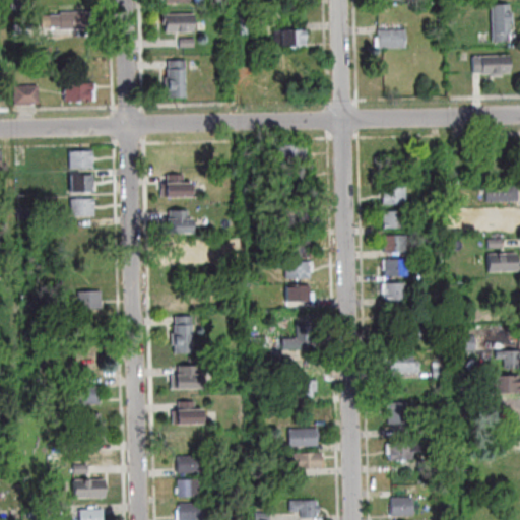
[(24,0),(24,11),(13,11),(13,0),(24,0)]
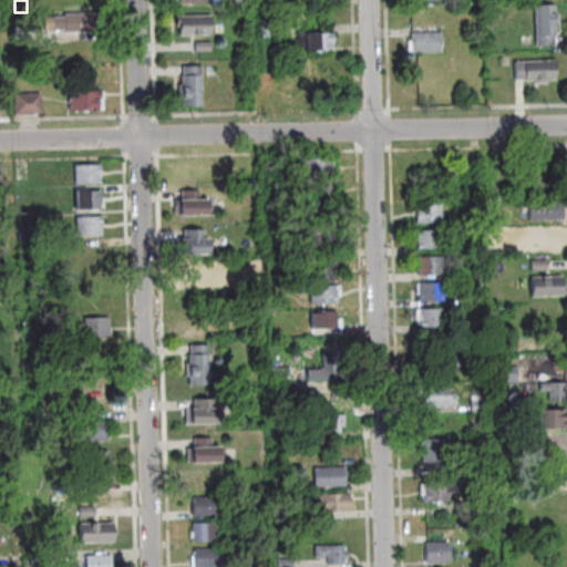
[(537,6),(555,6),(555,17),(558,17),(558,30),(556,30),(556,38),(556,44),(538,44),(537,6)]
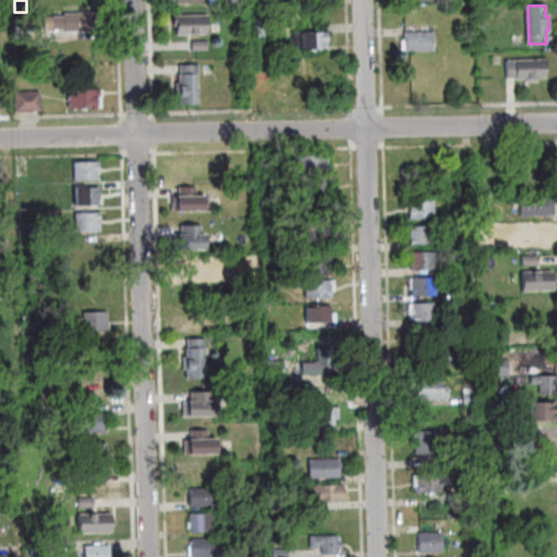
[(65,34),(65,31),(47,31),(47,19),(65,17),(64,16),(97,15),(97,33),(65,34)]
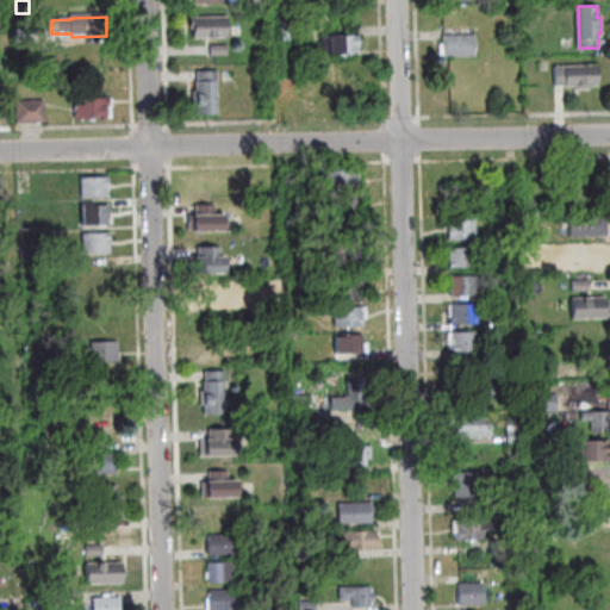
[(228,18),(229,57),(212,57),(212,41),(197,42),(197,32),(193,32),(192,19),(228,18)]
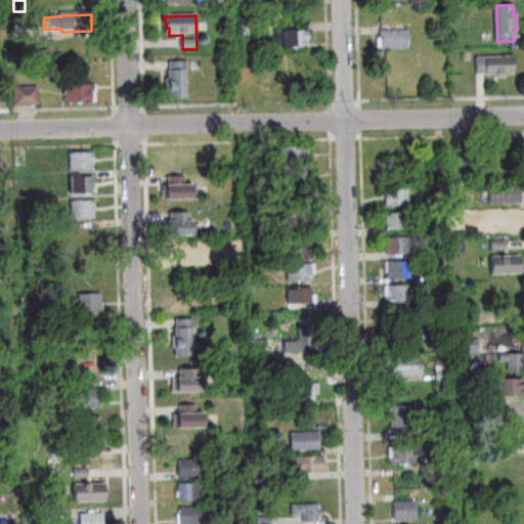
[(14,37),(14,28),(29,27),(30,37),(14,37)]
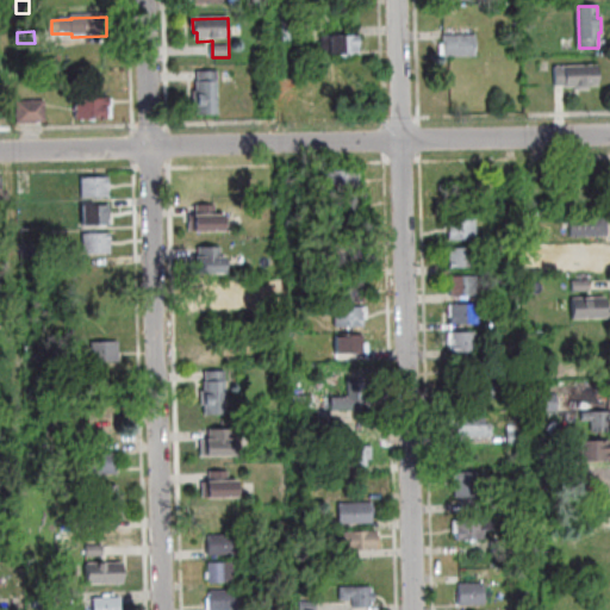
[(361,37),(361,54),(323,55),(323,38),(361,37)]
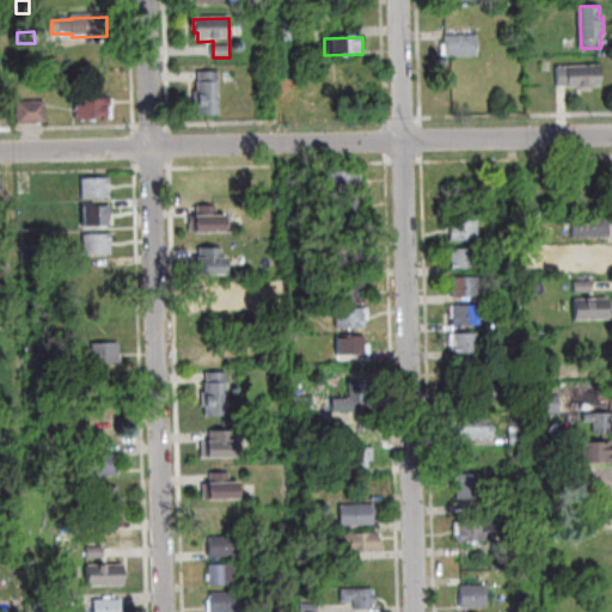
[(478,59),(447,61),(446,38),(477,37),(478,59)]
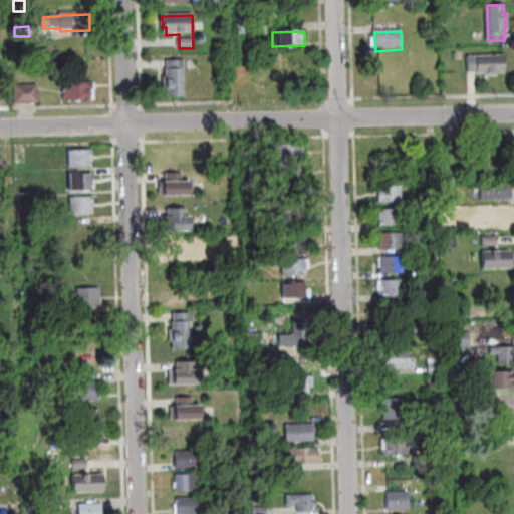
[(468,58),(503,56),(504,75),(496,75),(496,77),(484,78),(484,76),(477,76),(477,75),(469,75),(468,58)]
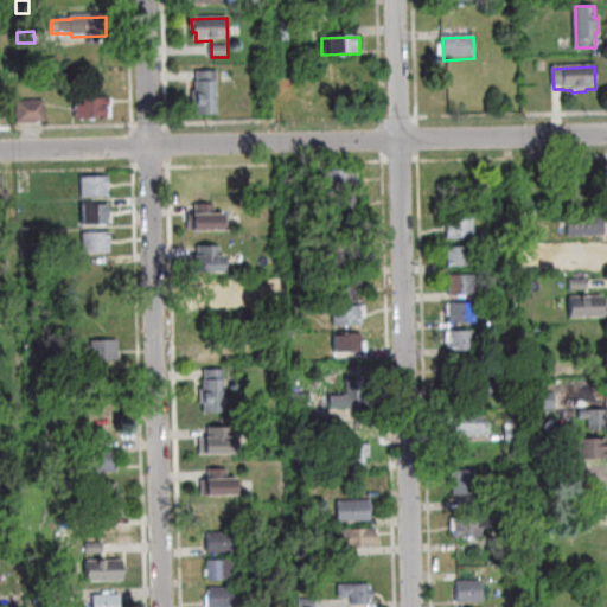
[(216,72),(217,117),(198,117),(197,85),(199,84),(198,74),(216,72)]
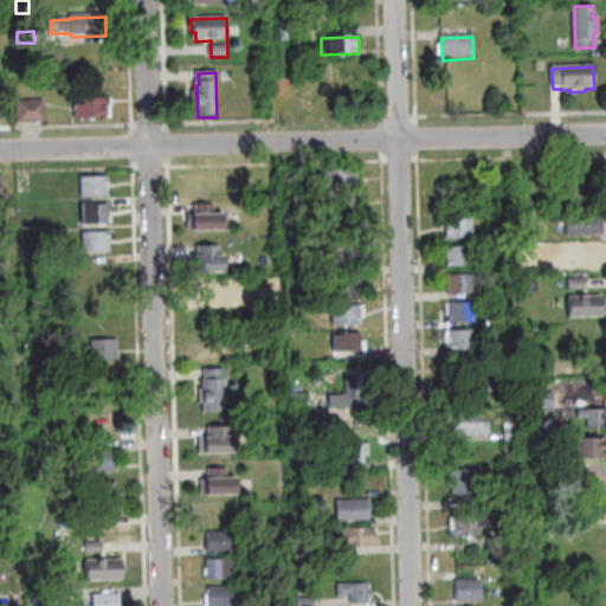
[(18,103),(44,102),(45,122),(19,123),(18,103)]
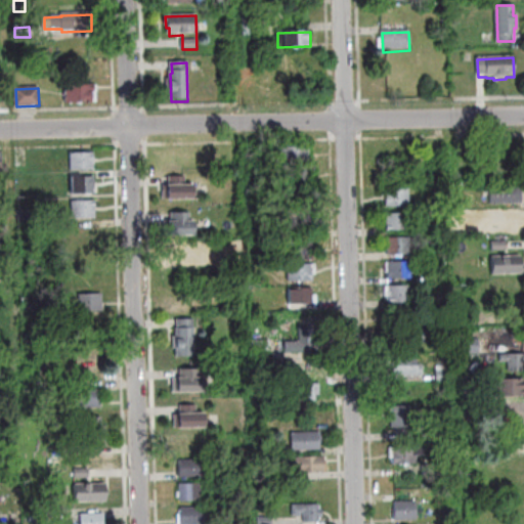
[(67,89),(97,88),(97,104),(67,105),(67,89)]
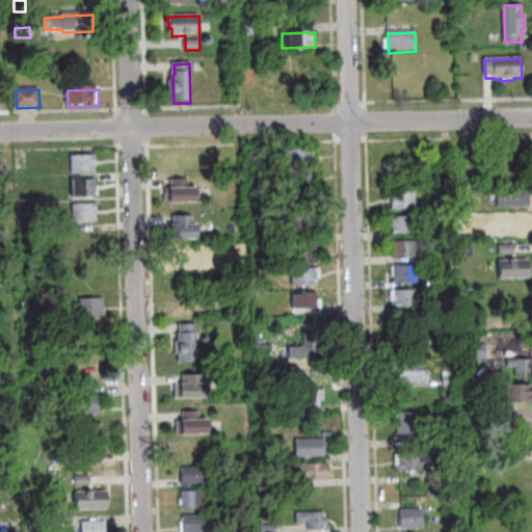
[(282,165),(282,149),(313,148),(314,164),(282,165)]
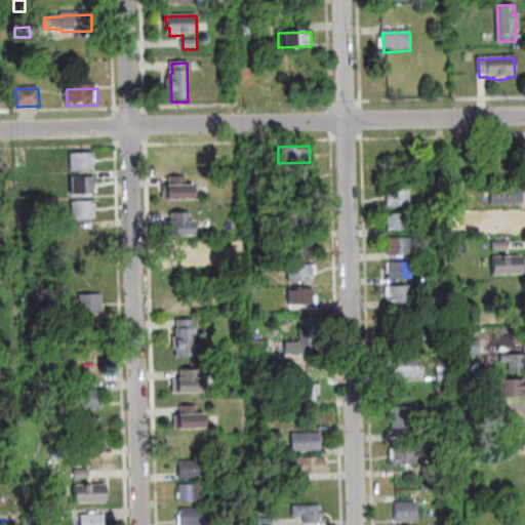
[(70,169),(70,152),(92,151),(93,169),(70,169)]
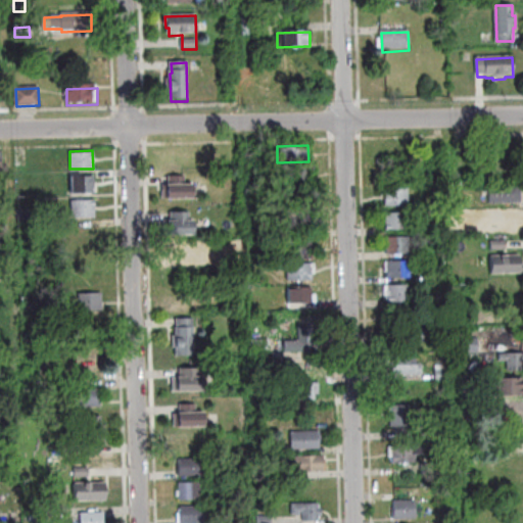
[(291,184),(291,167),(306,167),(307,183),(291,184)]
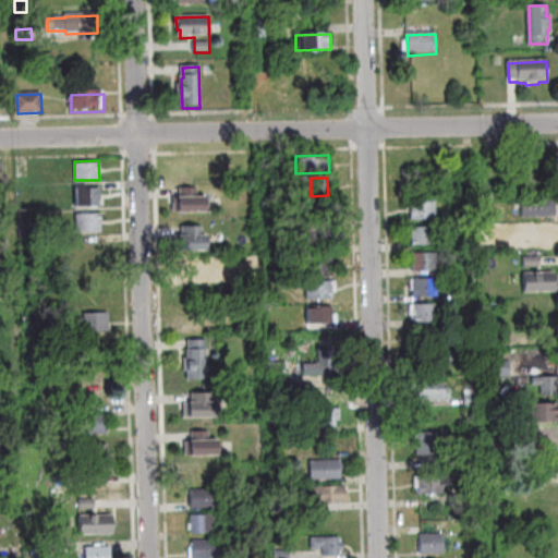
[(74,205),(73,186),(98,186),(99,205),(74,205)]
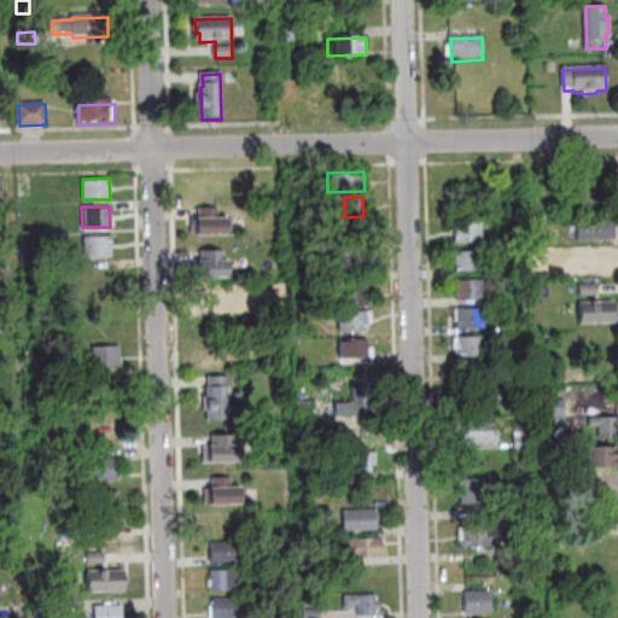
[(198,216),(198,207),(217,207),(217,215),(226,215),(227,232),(191,233),(191,217),(196,217),(196,216),(198,216)]
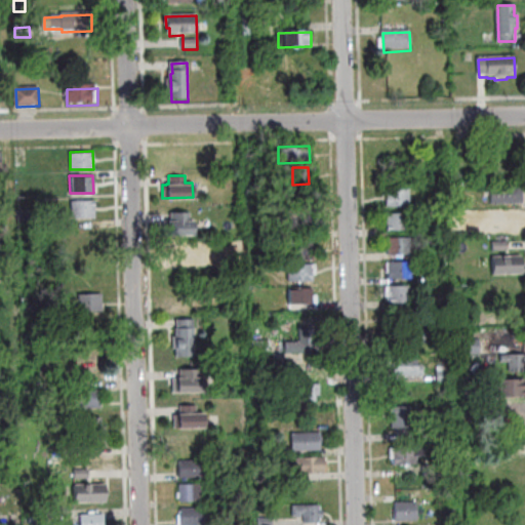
[(521,185),(522,203),(490,204),(490,186),(521,185)]
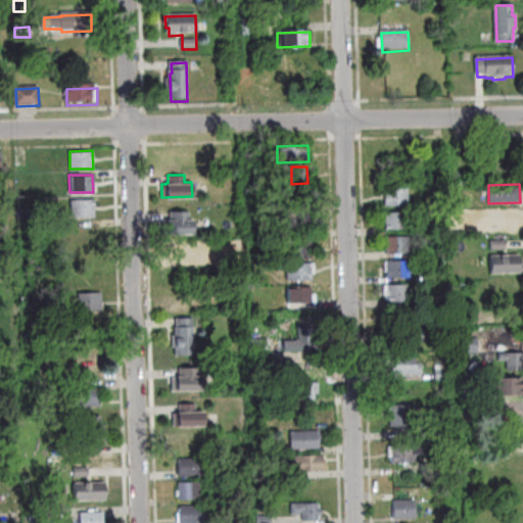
[(385,205),(385,189),(407,188),(408,205),(385,205)]
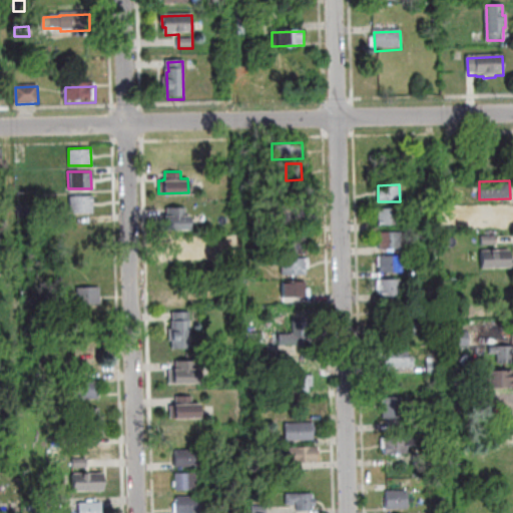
[(69,212),(69,195),(91,194),(91,211),(69,212)]
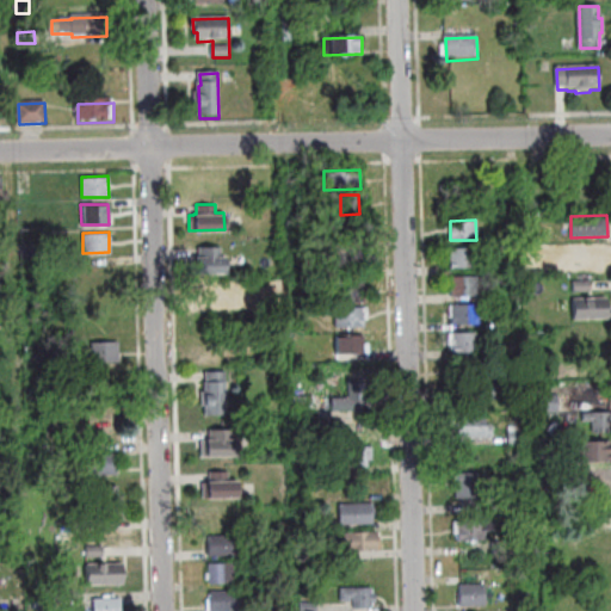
[(571,264),(608,264),(608,245),(571,245),(571,264)]
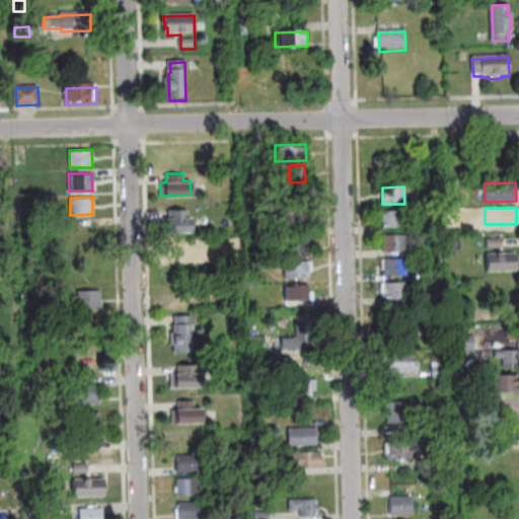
[(281,228),(281,209),(310,209),(311,227),(281,228)]
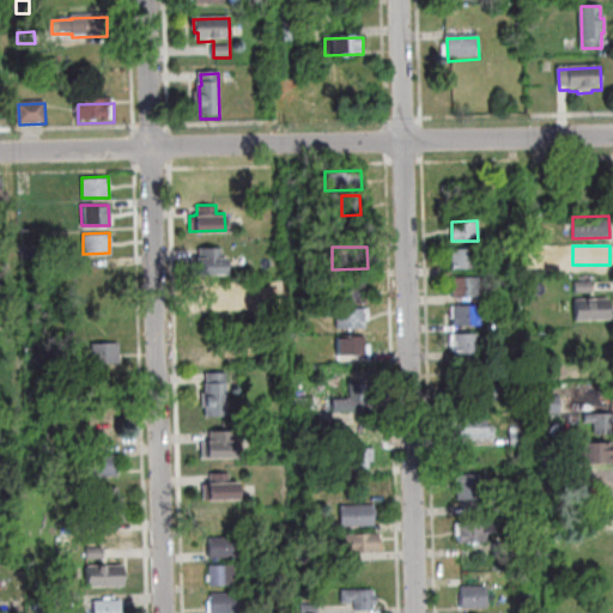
[(199,256),(199,248),(220,248),(220,256),(226,256),(226,274),(190,275),(189,258),(199,256)]
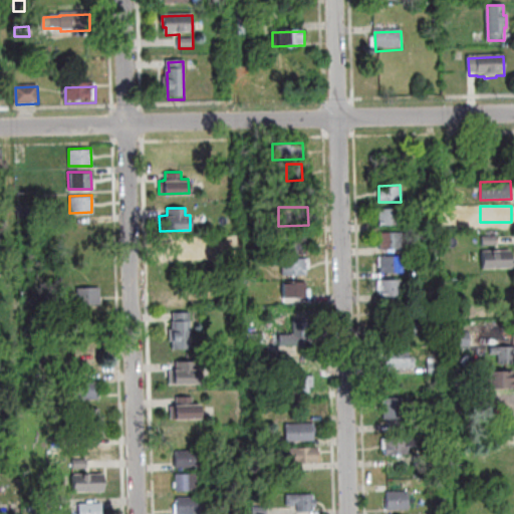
[(401,226),(378,226),(378,209),(401,209),(401,226)]
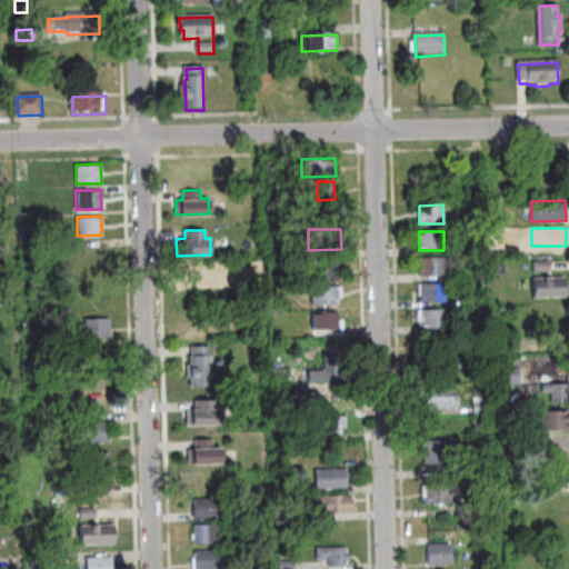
[(498,236),(498,251),(512,251),(512,236),(498,236)]
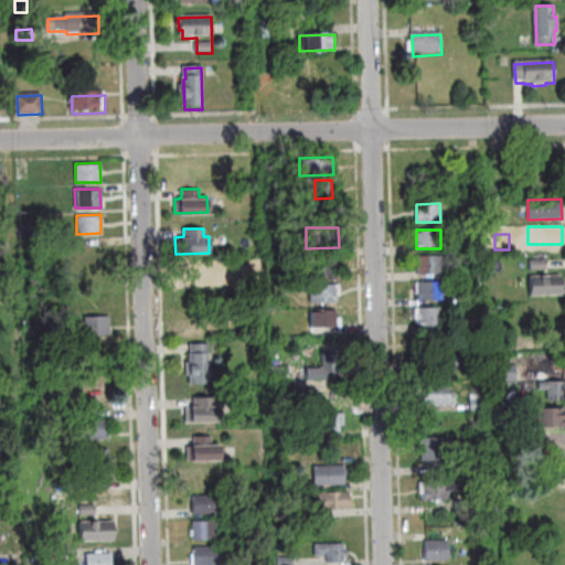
[(417,274),(417,257),(441,256),(441,274),(417,274)]
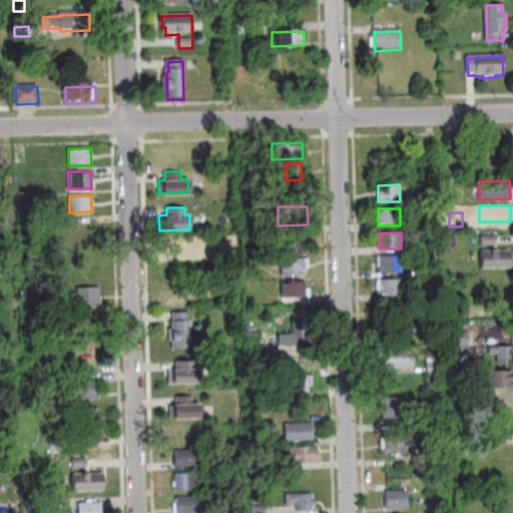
[(480,236),(494,235),(494,244),(481,244),(480,236)]
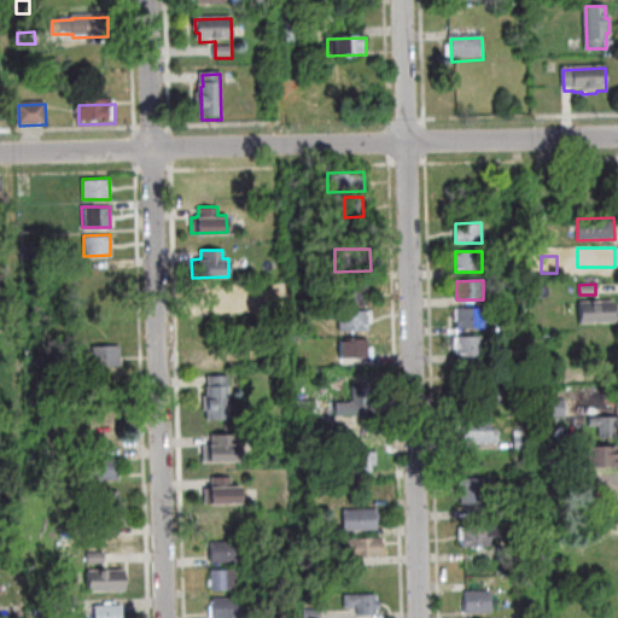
[(333,307),(333,286),(368,285),(368,307),(333,307)]
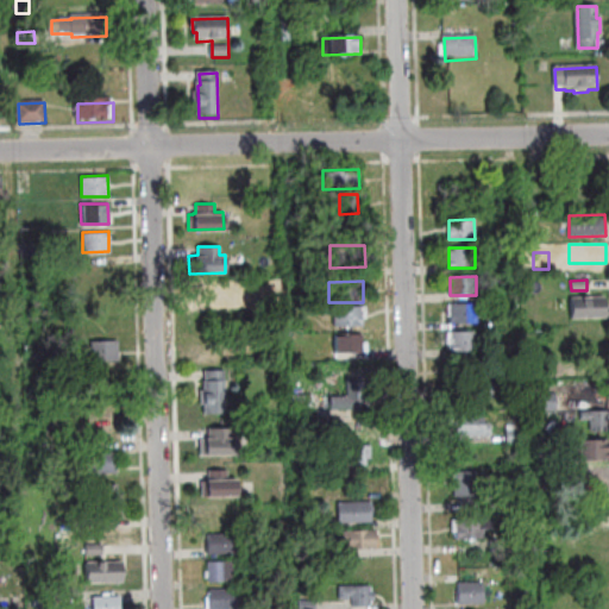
[(195,301),(194,283),(224,282),(224,300),(195,301)]
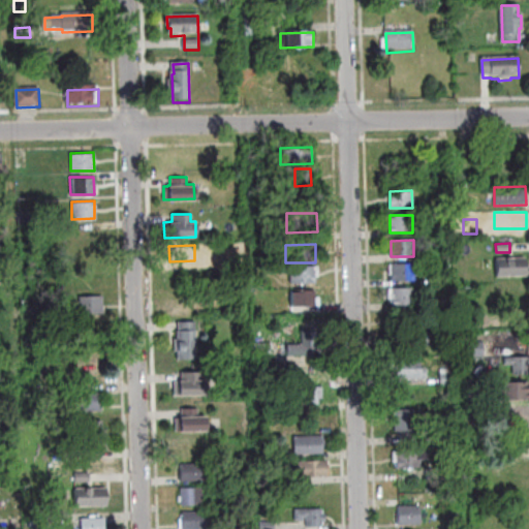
[(495,258),(526,257),(527,276),(496,277),(495,258)]
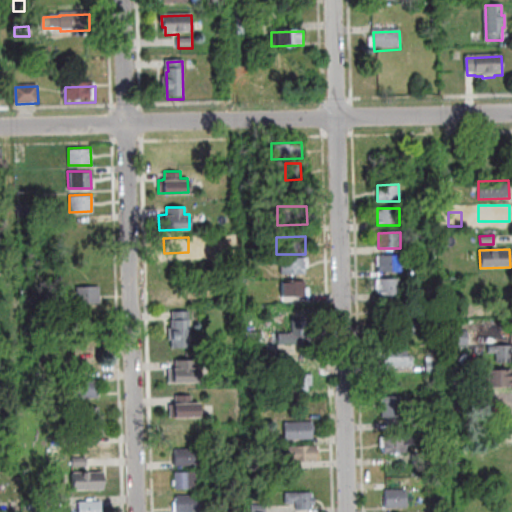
[(401,272),(379,272),(379,256),(401,255),(401,272)]
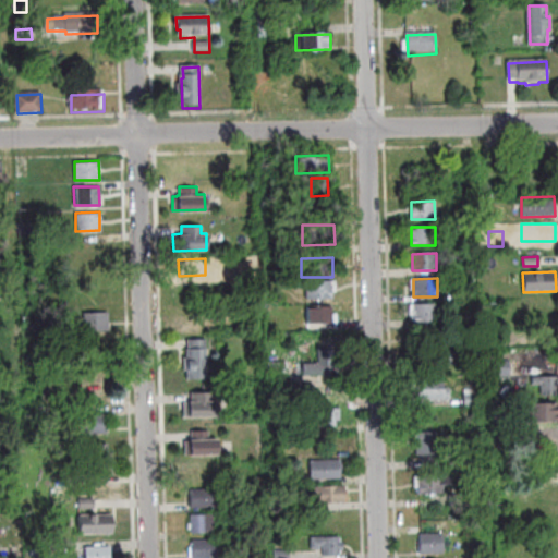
[(306,300),(306,281),(335,280),(336,292),(331,292),(331,299),(306,300)]
